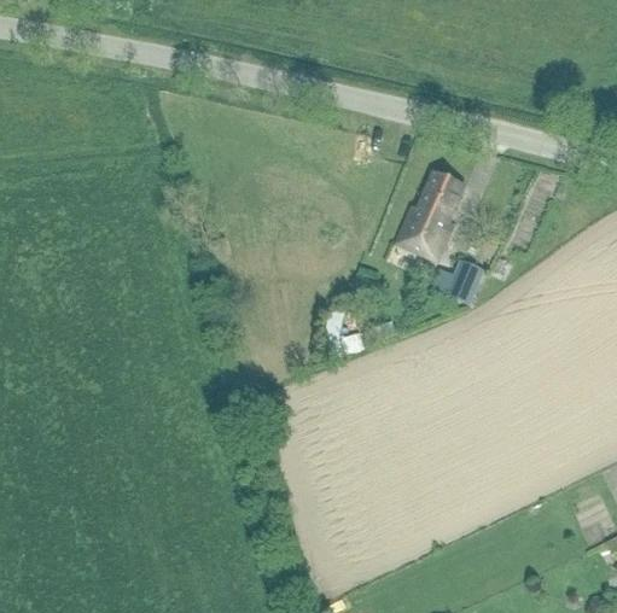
[(465,187),(434,174),(419,205),(414,204),(399,240),(440,260),(454,223),(452,219),(465,187)]
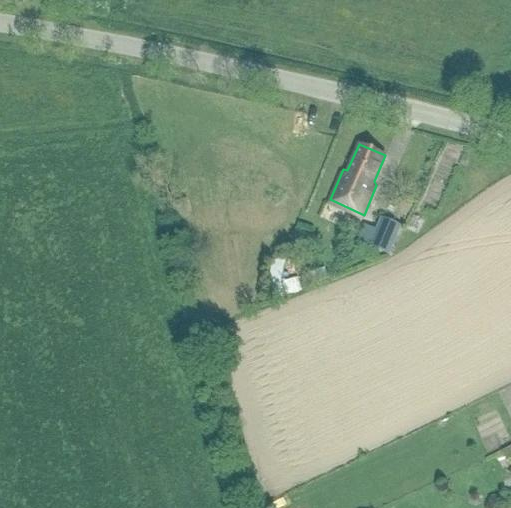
[(191,209),(188,201),(187,197),(177,200),(181,212),(191,209)]
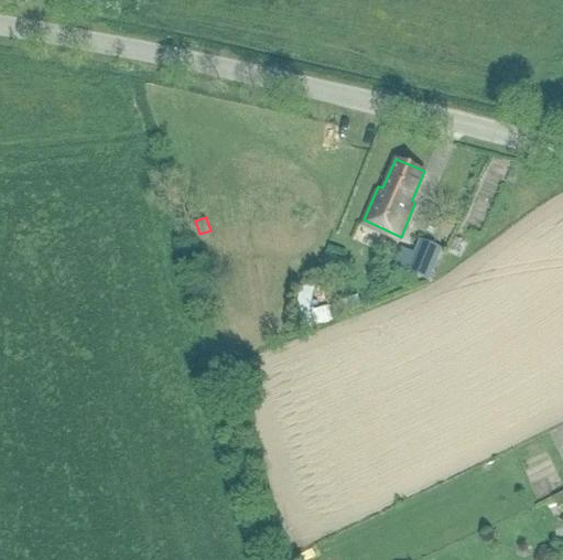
[(457,236),(467,244),(477,230),(466,223),(457,236)]
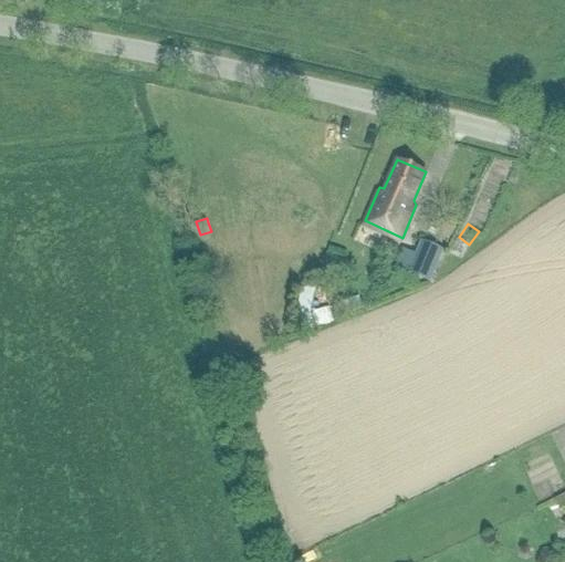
[(410,266),(433,276),(446,247),(422,237),(410,266)]
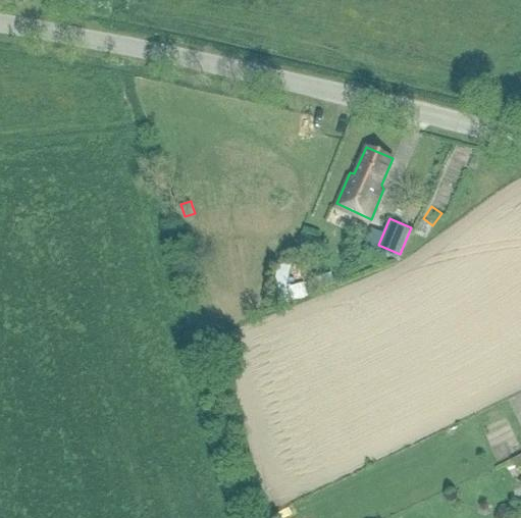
[(308,295),(307,293),(303,280),(285,287),(292,260),(279,258),(273,291),(277,292),(272,293),(275,303),(293,297),(294,300),(308,295)]
